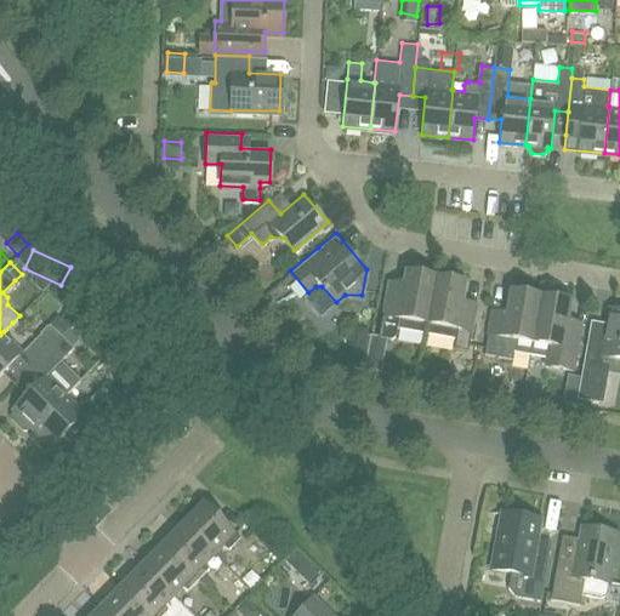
[(428,321),(437,275),(405,269),(404,280),(390,278),(379,336),(391,338),(396,335),(397,326),(426,332),(428,321)]
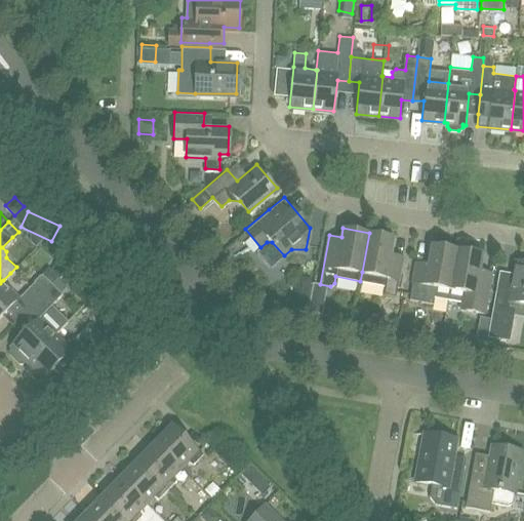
[(400,267),(389,265),(394,237),(369,233),(362,272),(360,281),(385,285),(383,292),(396,294),(400,267)]
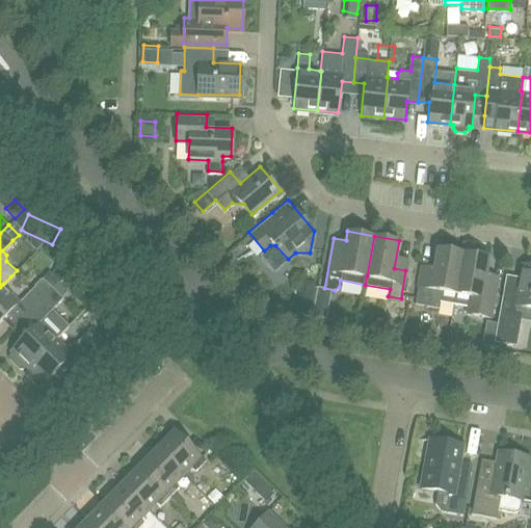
[(455,302),(463,252),(437,247),(432,274),(420,272),(415,301),(439,306),(440,299),(455,302)]
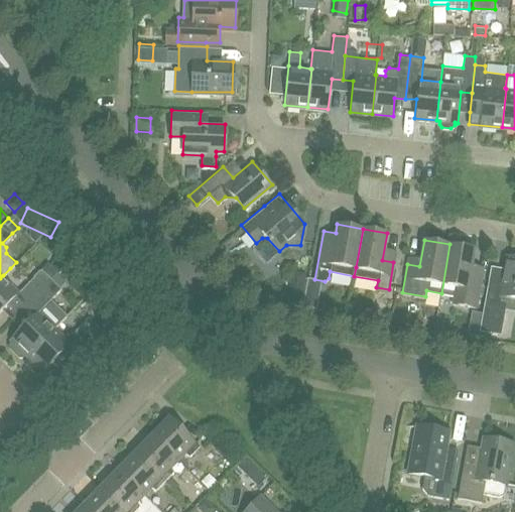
[(474,248),(449,244),(441,293),(454,295),(453,301),(476,305),(481,277),(469,275),(474,248)]
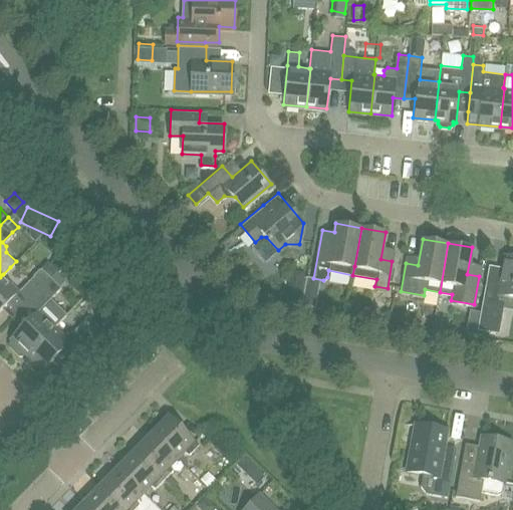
[(499,309),(501,299),(512,301),(512,254),(505,253),(503,266),(489,264),(477,327),(495,331),(496,324),(498,324),(501,322),(503,312),(501,309),(499,309)]
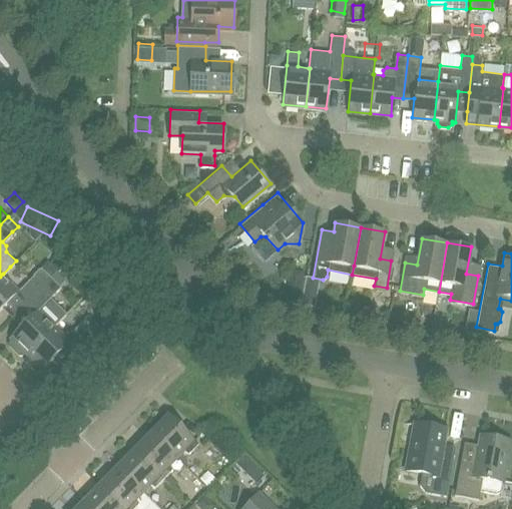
[(59,269),(48,259),(41,266),(52,276),(57,271),(59,269)]
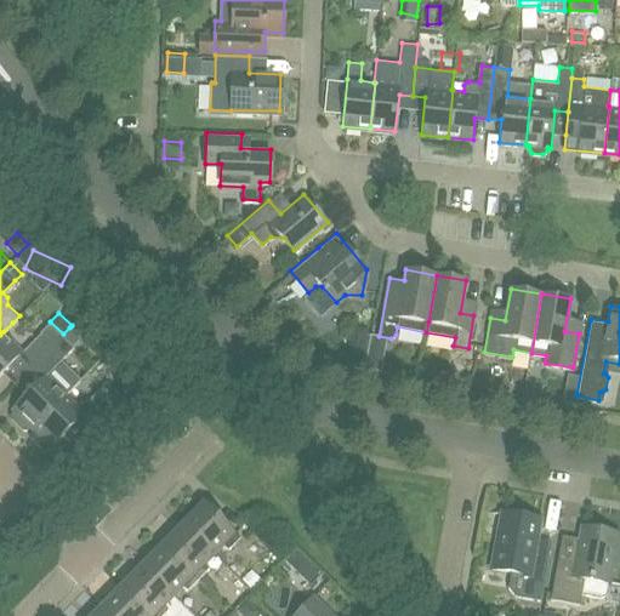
[(26,346),(39,358),(63,334),(50,321),(26,346)]
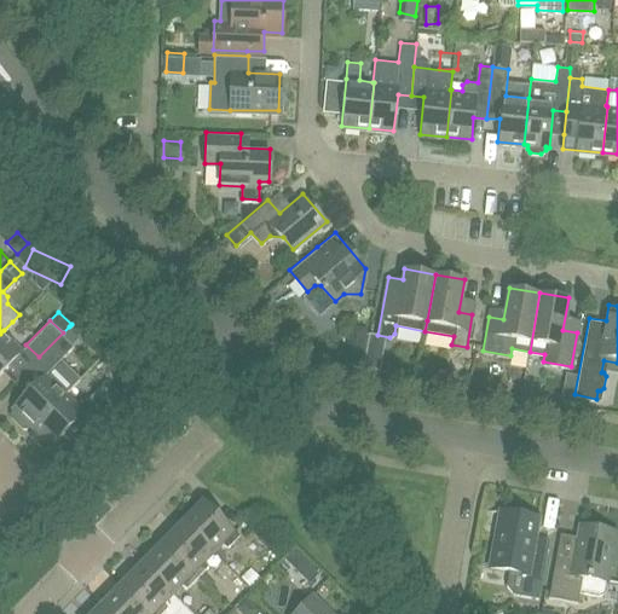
[(69,326),(63,332),(74,343),(81,337),(69,326)]
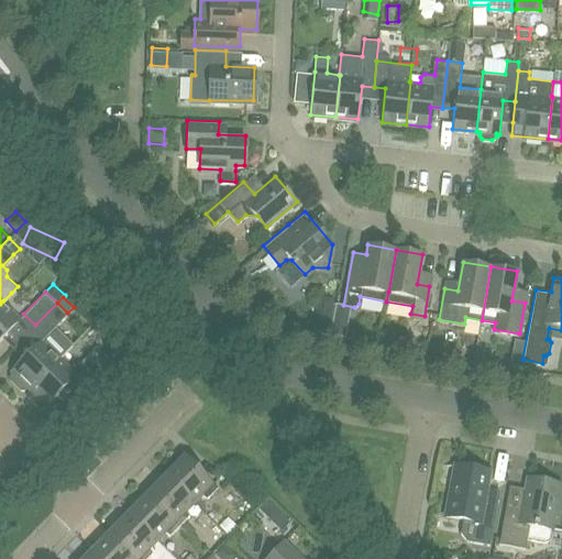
[(0,338),(21,317),(3,300),(0,304),(0,338)]
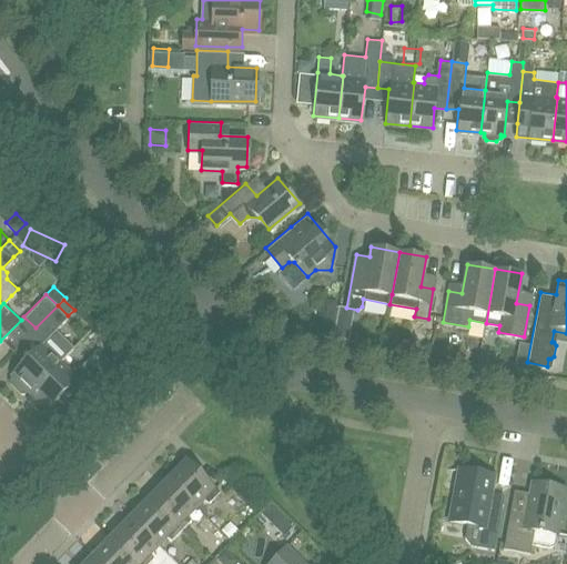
[(11,375),(10,381),(21,391),(24,391),(28,389),(30,391),(61,359),(60,359),(73,345),(61,333),(56,329),(68,315),(58,305),(36,328),(46,338),(42,341),(11,373),(12,374),(11,375)]
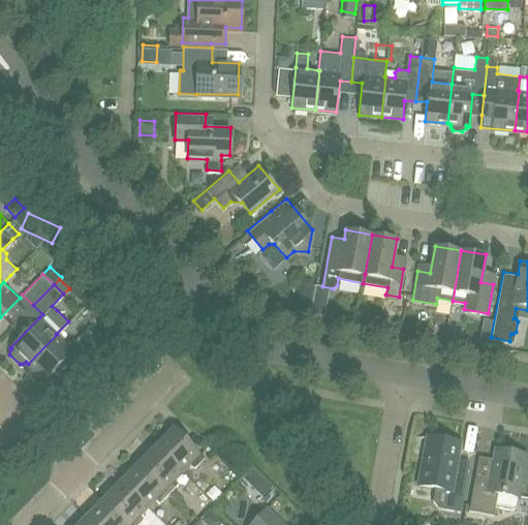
[(299,295),(297,307),(309,310),(311,297),(299,295)]
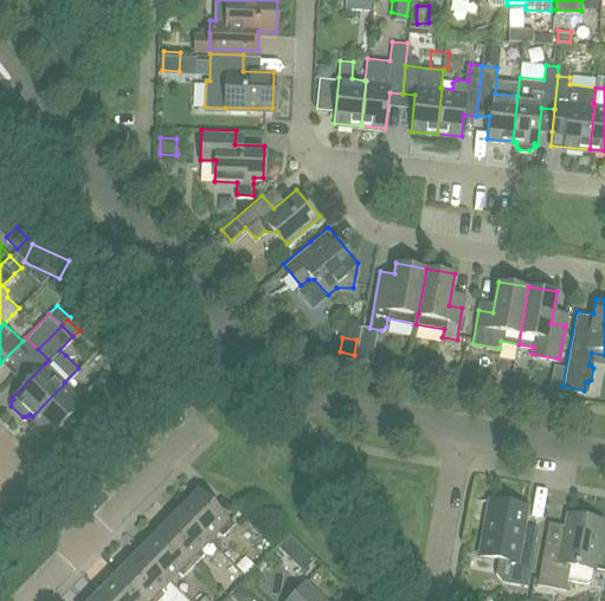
[(75,393),(65,382),(32,417),(33,418),(30,420),(30,425),(42,435),(45,435),(49,433),(50,434),(78,405),(94,420),(114,400),(98,385),(91,392),(88,388),(81,387),(75,393)]
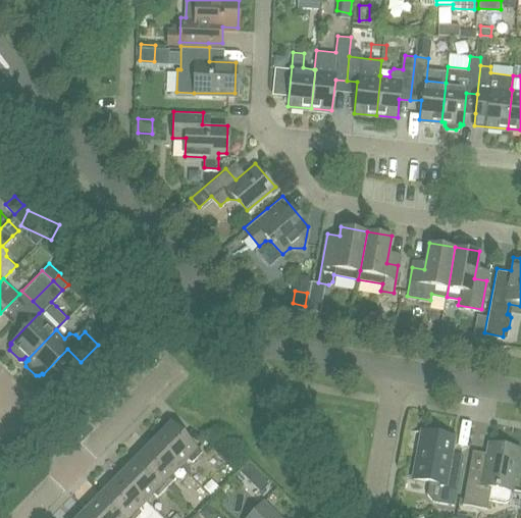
[(172,420),(155,437),(181,464),(188,457),(193,460),(203,450),(199,446),(199,447),(172,420)]
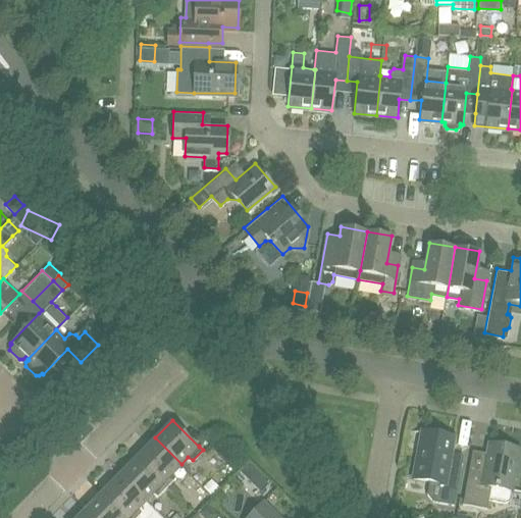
[(422,428),(413,476),(429,479),(427,491),(433,500),(455,504),(458,488),(462,464),(450,461),(455,434),(422,428)]
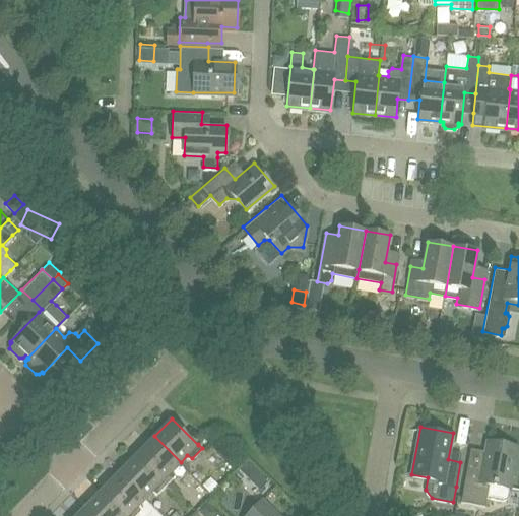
[(174,469),(181,462),(154,436),(137,454),(168,484),(177,493),(181,488),(172,478),(177,474),(174,469)]
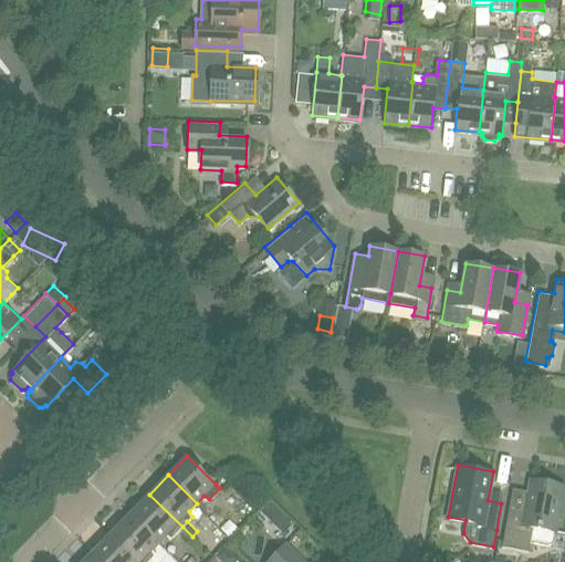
[(502,545),(529,550),(531,539),(548,542),(553,539),(555,530),(558,517),(562,518),(564,506),(564,500),(561,500),(564,485),(531,478),(525,512),(509,509),(502,545)]
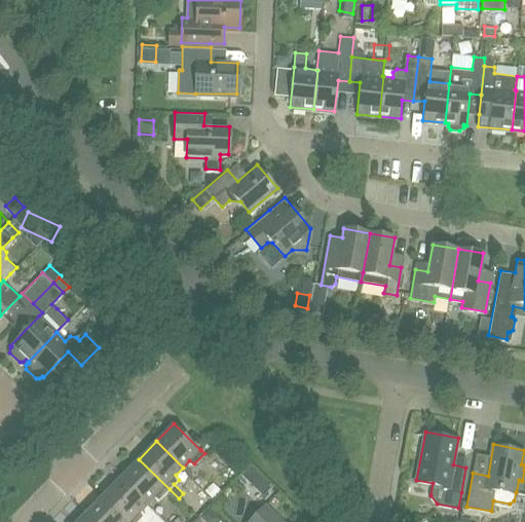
[(159,498),(170,489),(139,459),(121,477),(148,502),(154,495),(159,498)]
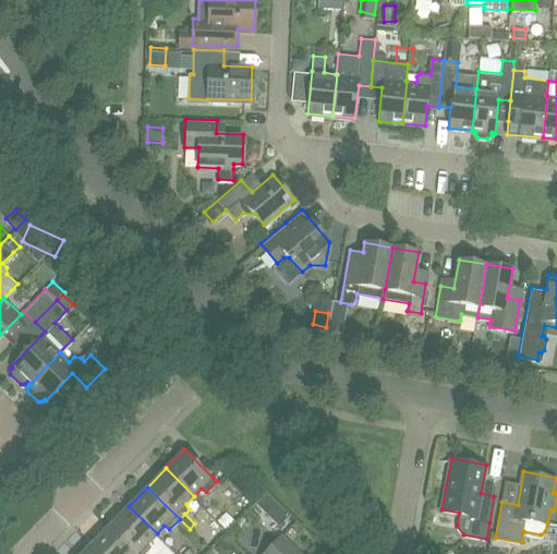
[(266,510),(277,500),(267,491),(257,502),(266,510)]
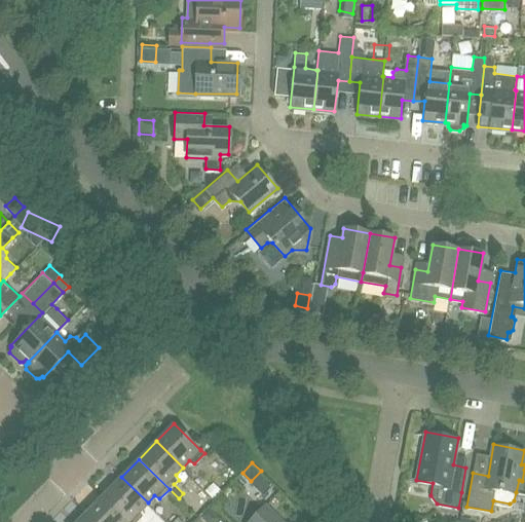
[(104,494),(132,521),(137,521),(144,515),(141,510),(148,502),(121,477),(104,494)]
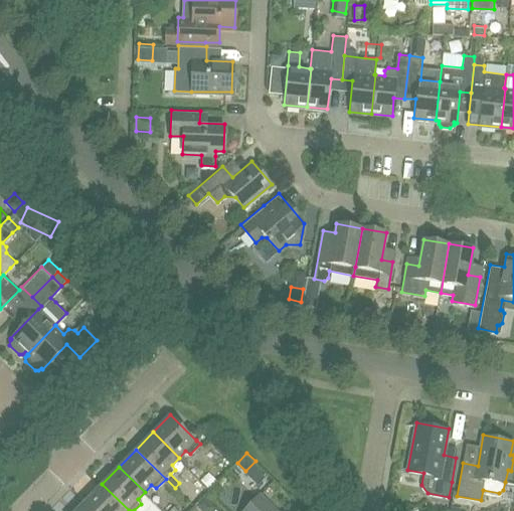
[(218,479),(209,471),(201,479),(209,488),(218,479)]
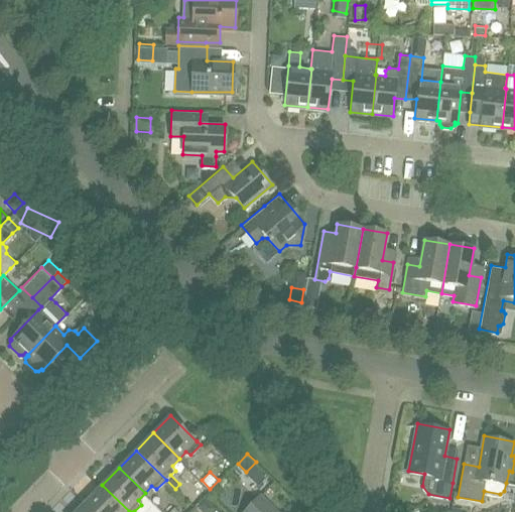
[(85,502),(94,511),(129,511),(102,485),(85,502)]
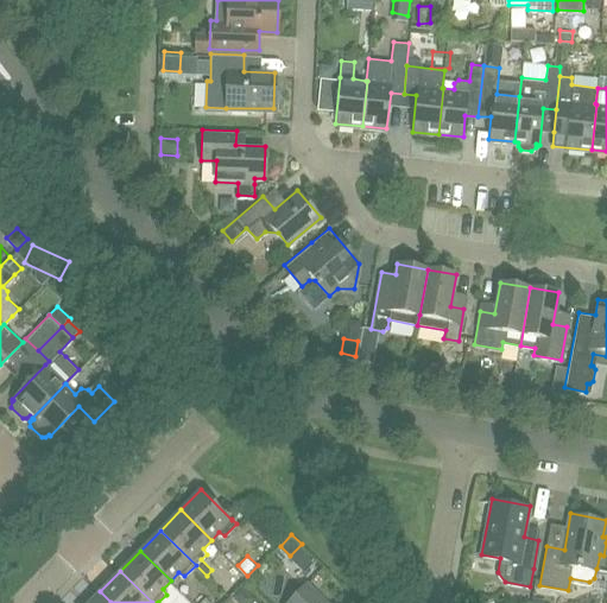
[(241,602),(247,602),(254,597),(241,583),(232,592),(241,602)]
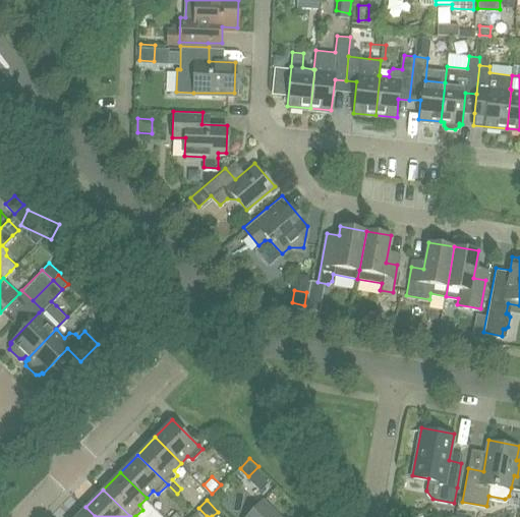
[(281,516),(264,500),(245,516),(281,516)]
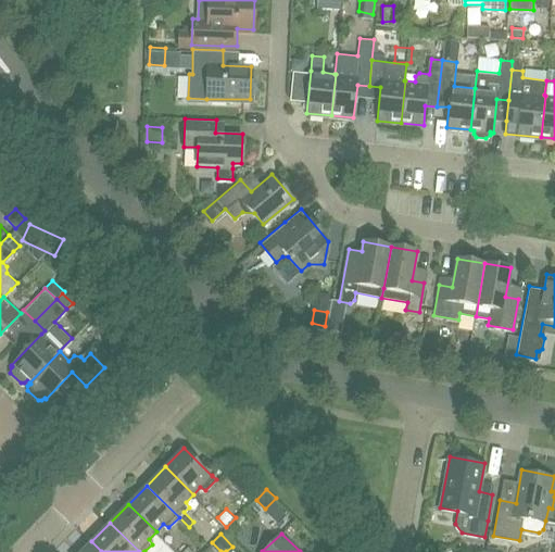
[(101,551),(91,541),(80,551),(101,551)]
